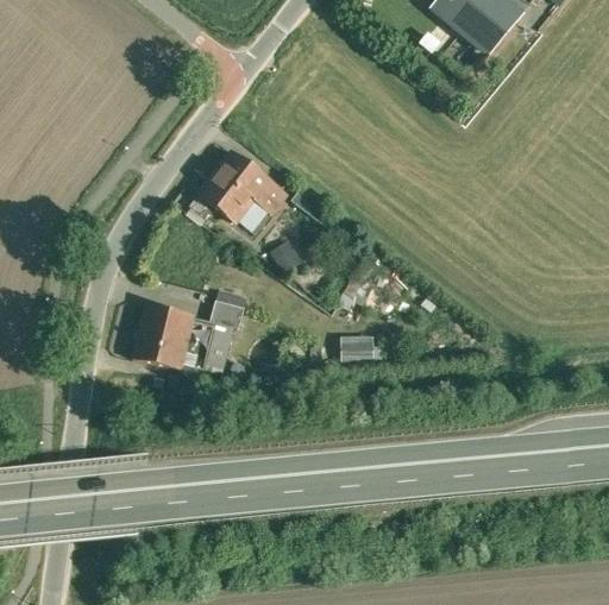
[(518,16),(500,0),(440,0),(434,7),(487,51),(518,16)]
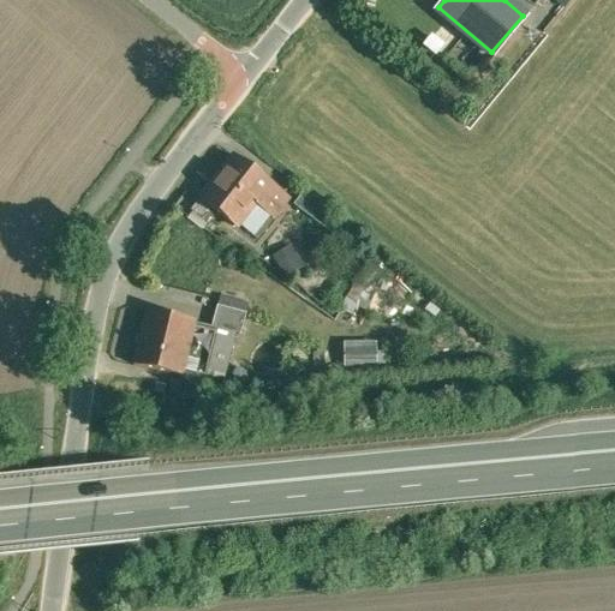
[(290,196),(233,151),(199,195),(237,223),(255,202),(274,216),(290,196)]
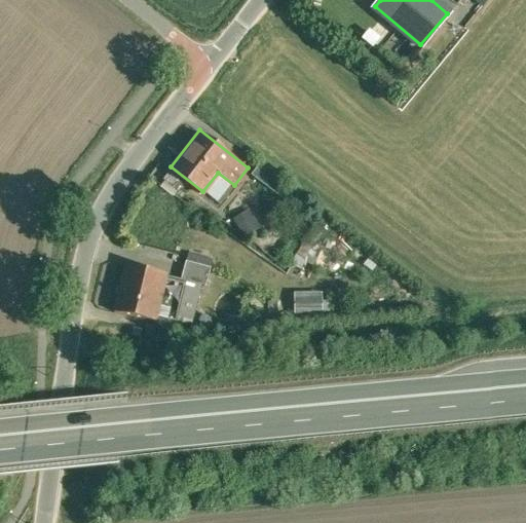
[(282,177),(260,159),(251,173),(272,189),(282,177)]
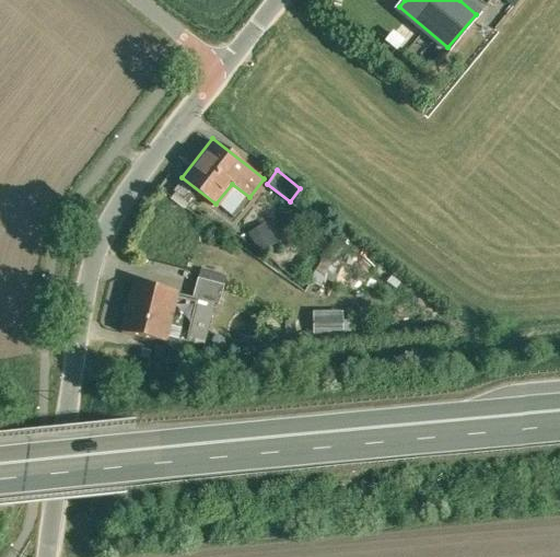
[(254,228),(264,247),(276,241),(266,221),(254,228)]
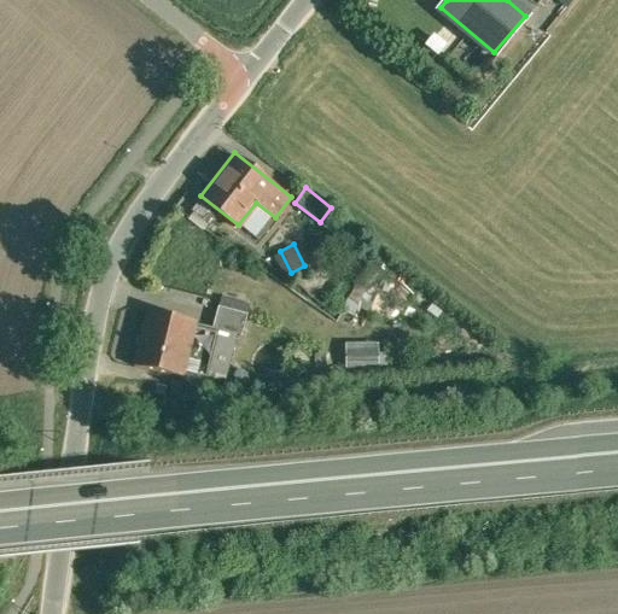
[(345,268),(337,293),(363,300),(371,275),(345,268)]
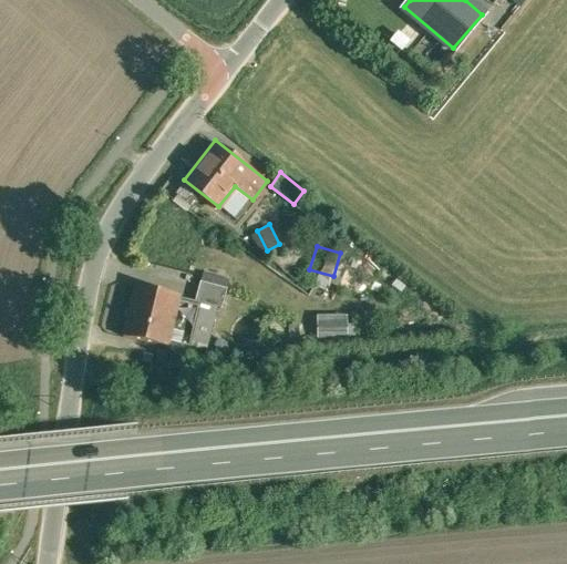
[(226,286),(199,279),(194,299),(198,300),(198,301),(219,307),(226,286)]
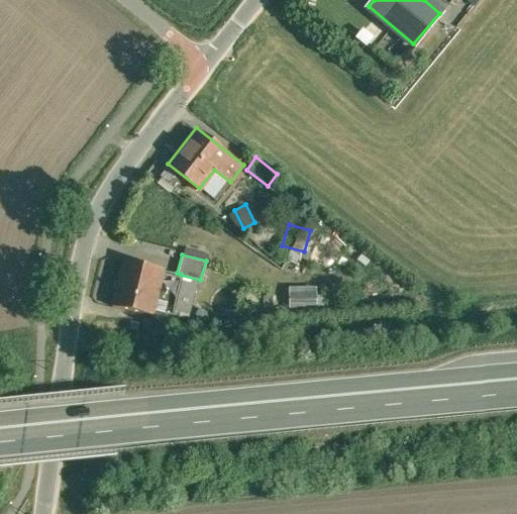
[(107,258),(96,298),(111,302),(122,262),(107,258)]
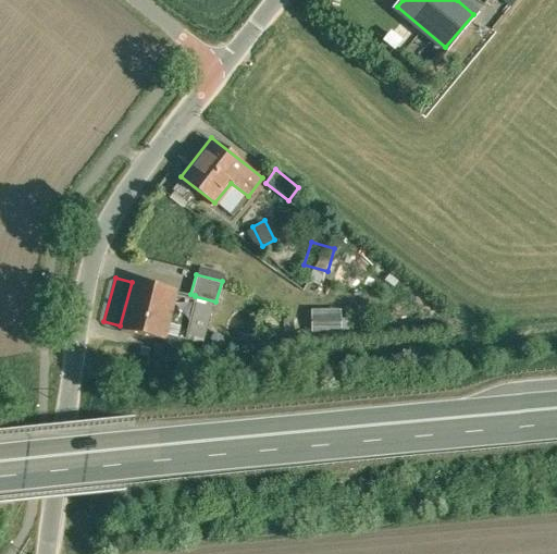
[(190,294),(133,279),(121,329),(184,344),(195,296),(195,295),(190,294)]
